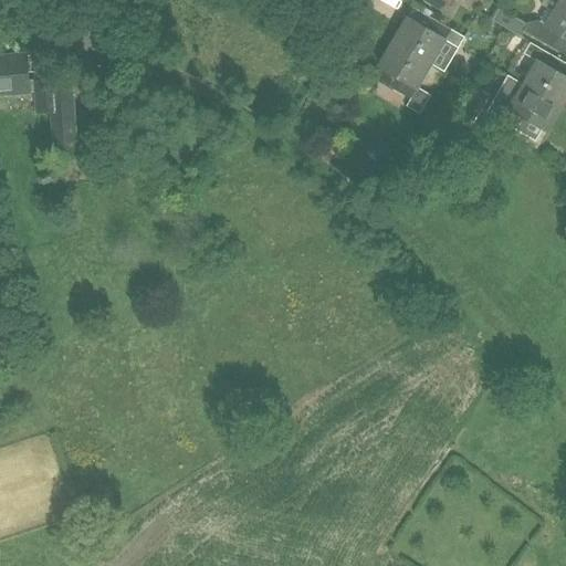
[(79,0),(64,0),(85,12),(90,7),(79,0)]
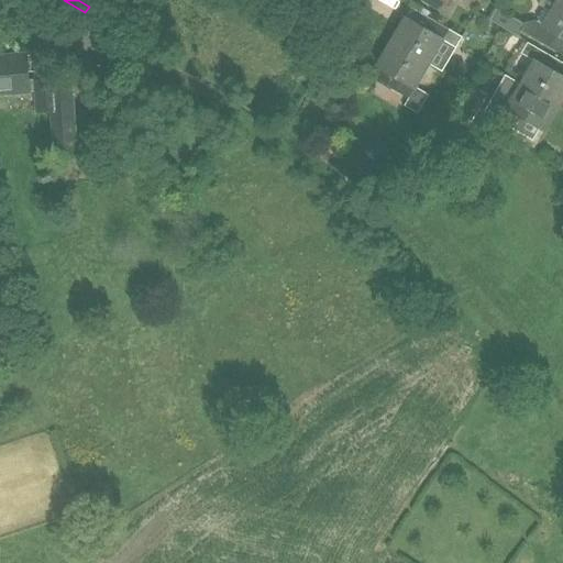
[(461,0),(464,2),(465,0),(424,0),(440,9),(444,0),(461,0)]
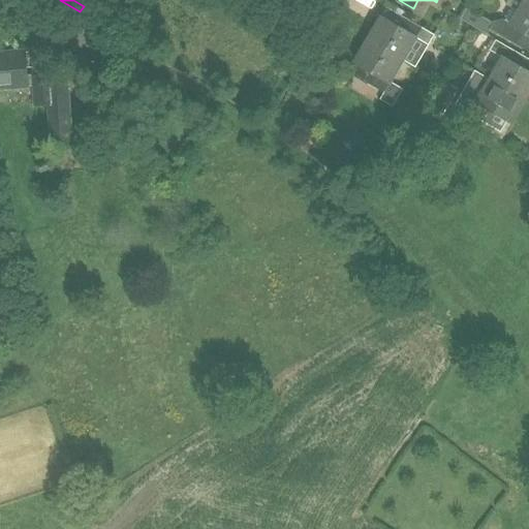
[(528,35),(528,4),(523,1),(523,0),(507,0),(505,4),(517,10),(509,24),(505,30),(466,7),(460,20),(487,35),(487,34),(508,47),(518,29),(528,35)]
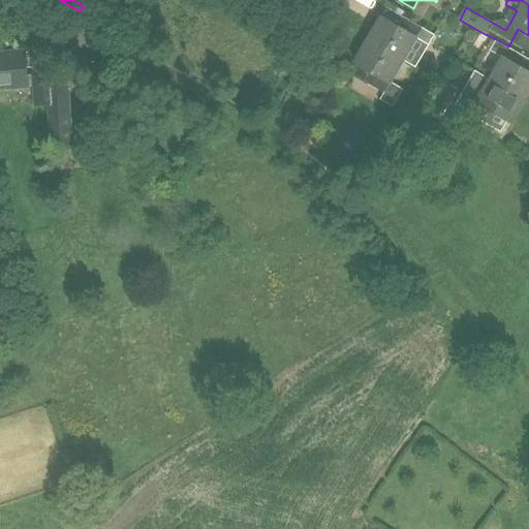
[(428,45),(434,35),(386,7),(381,18),(380,17),(367,39),(403,60),(415,38),(428,45)]
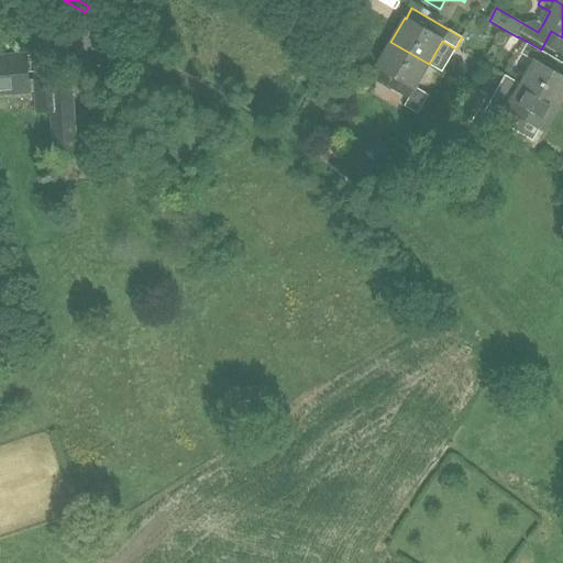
[(398,77),(392,88),(409,98),(405,106),(418,113),(428,95),(415,87),(429,64),(390,42),(377,65),(398,77)]
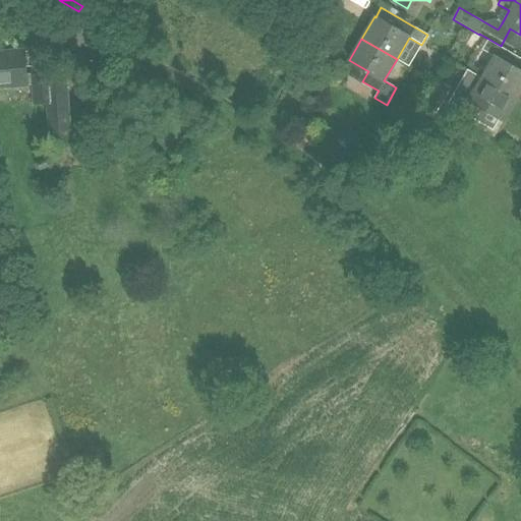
[(495,56),(482,78),(517,99),(520,92),(520,58),(517,56),(488,40),(482,49),(495,56)]
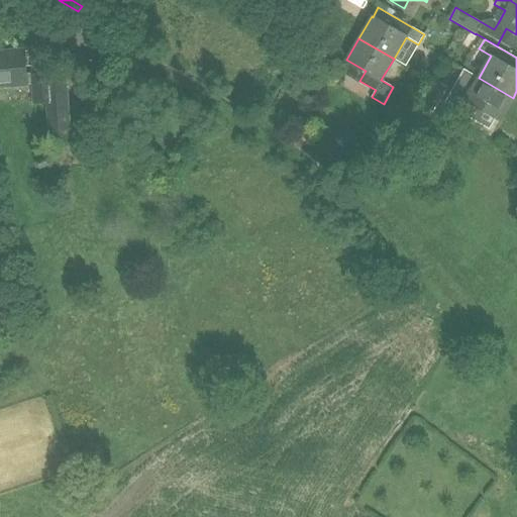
[(25,77),(23,50),(0,52),(0,86),(32,84),(33,103),(46,102),(49,140),(70,139),(65,78),(52,79),(52,73),(31,74),(32,77),(25,77)]
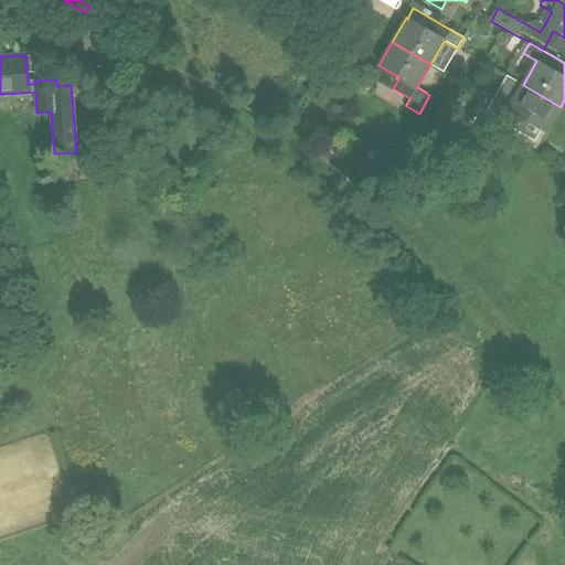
[(561,107),(523,85),(509,76),(503,85),(502,84),(487,110),(521,130),(526,119),(546,131),(561,107)]
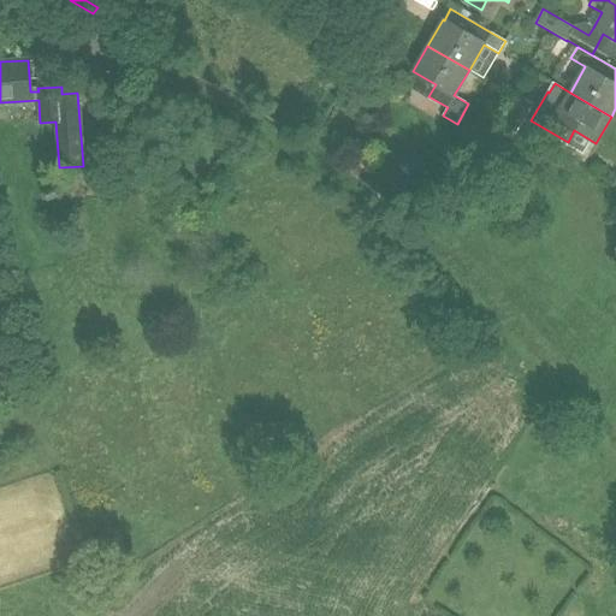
[(525,119),(507,110),(498,124),(515,134),(525,119)]
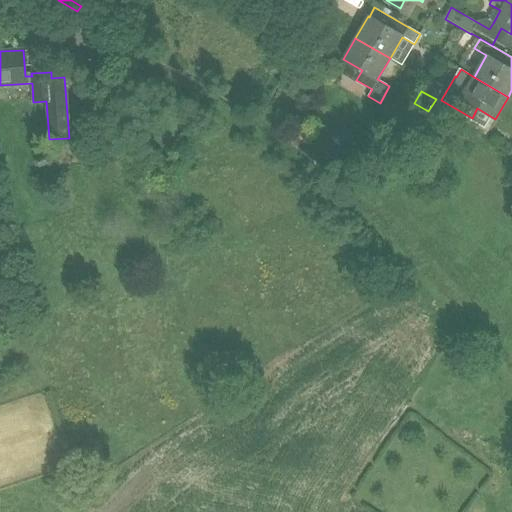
[(20,317),(18,304),(4,307),(7,319),(20,317)]
